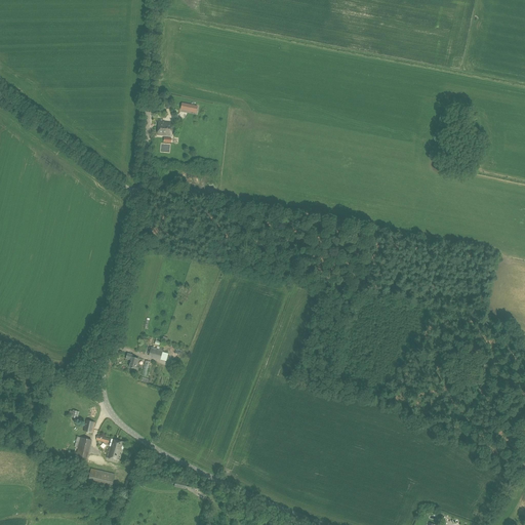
[(158,134),(171,136),(172,123),(159,122),(158,134)]
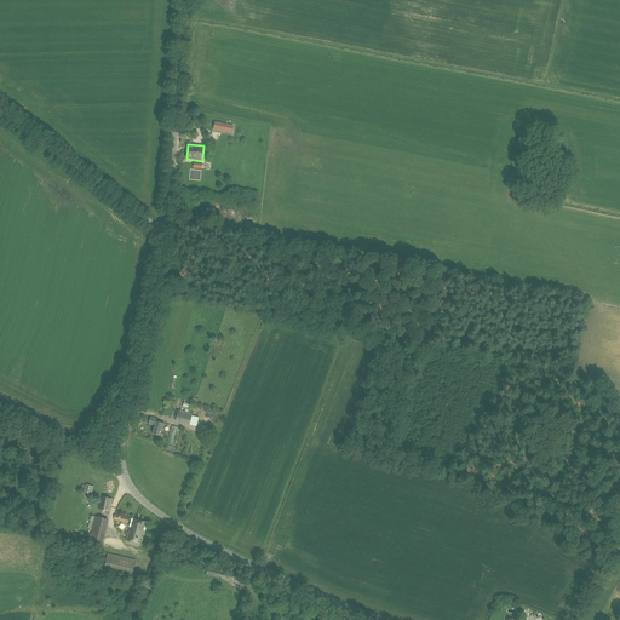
[(176,422),(189,425),(191,417),(193,413),(179,409),(178,411),(176,419),(176,422)]
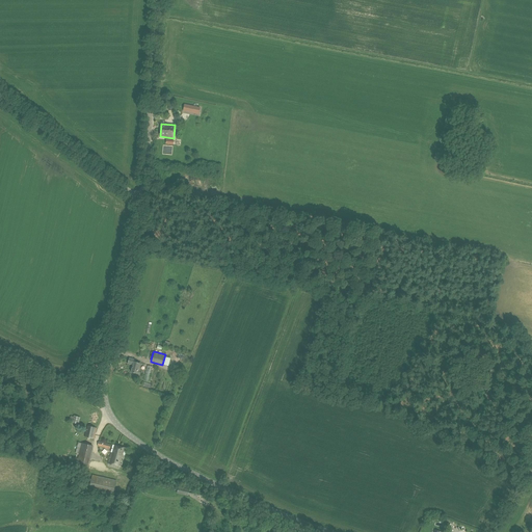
[(128,364),(133,365),(131,372),(137,374),(140,374),(141,371),(139,370),(140,368),(139,368),(140,364),(135,362),(135,361),(129,358),(128,364)]
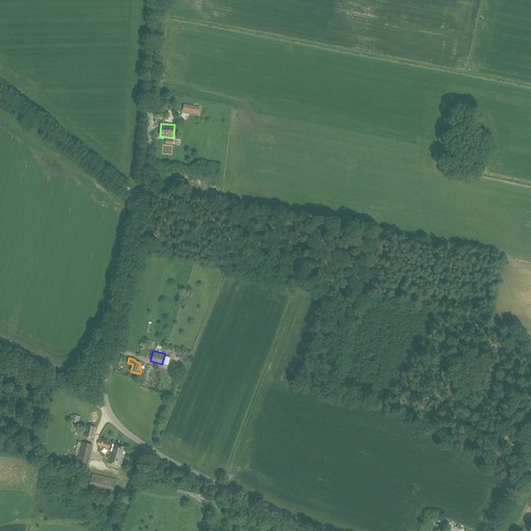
[(143,380),(147,381),(152,366),(147,365),(143,380)]
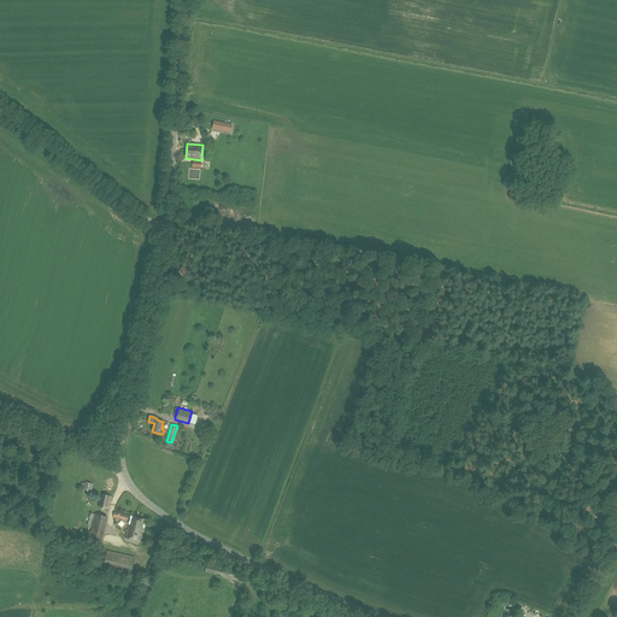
[(80,491),(90,493),(93,485),(86,482),(84,483),(82,483),(80,491)]
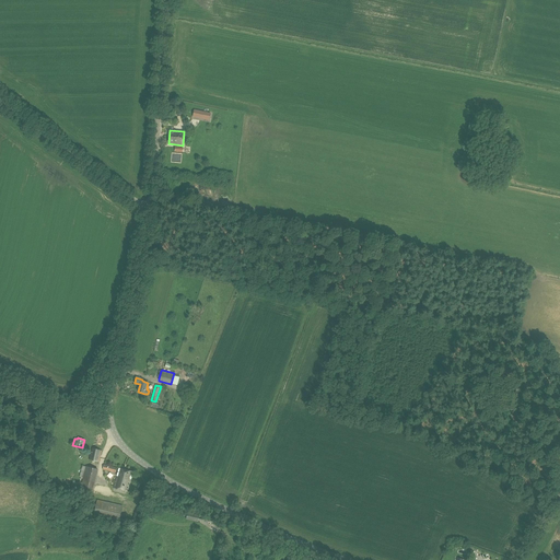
[(89,459),(98,462),(102,451),(92,448),(89,459)]
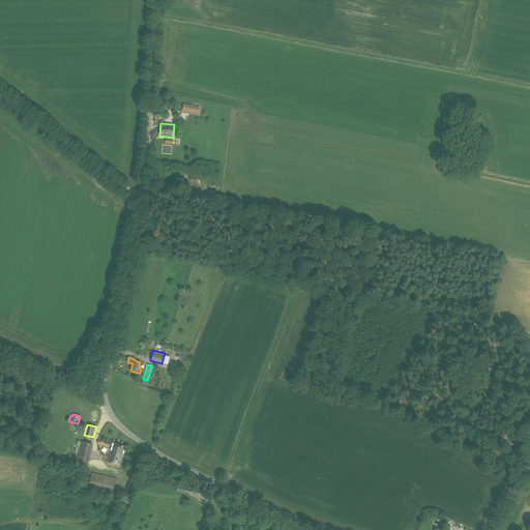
[(81,441),(81,442),(78,441),(74,457),(68,455),(67,463),(86,468),(87,465),(88,465),(92,444),(81,441)]
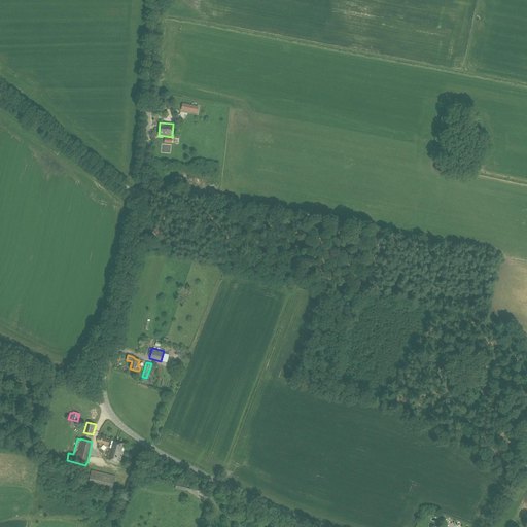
[(106,459),(120,463),(125,449),(126,445),(112,441),(106,459)]
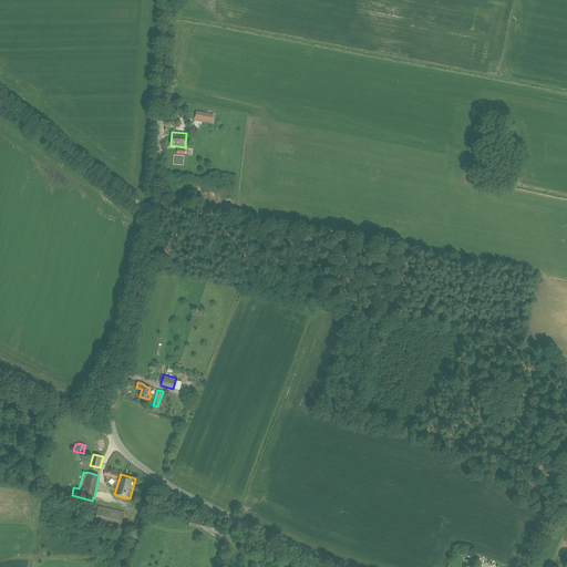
[(94,524),(120,529),(124,512),(99,506),(94,524)]
